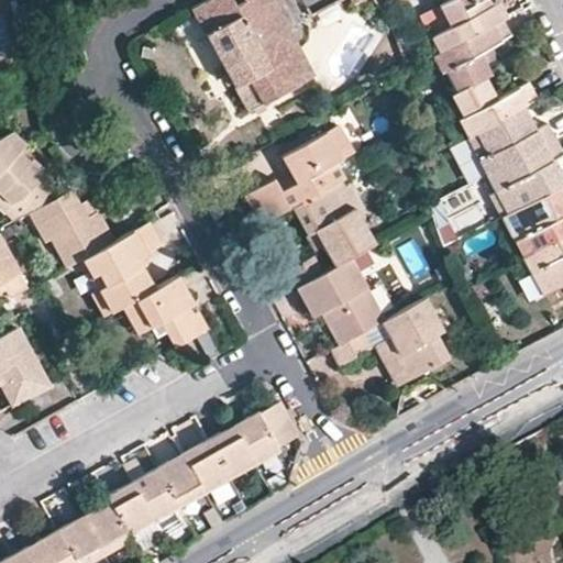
[(210,0),(195,8),(249,114),(315,79),(301,54),(269,68),(263,54),(293,37),(279,10),(271,13),(264,0),(210,0)]
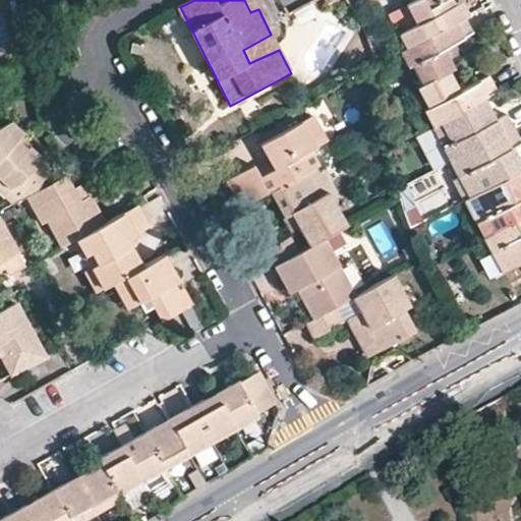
[(244,0),(250,12),(258,9),(253,0),(244,0)]
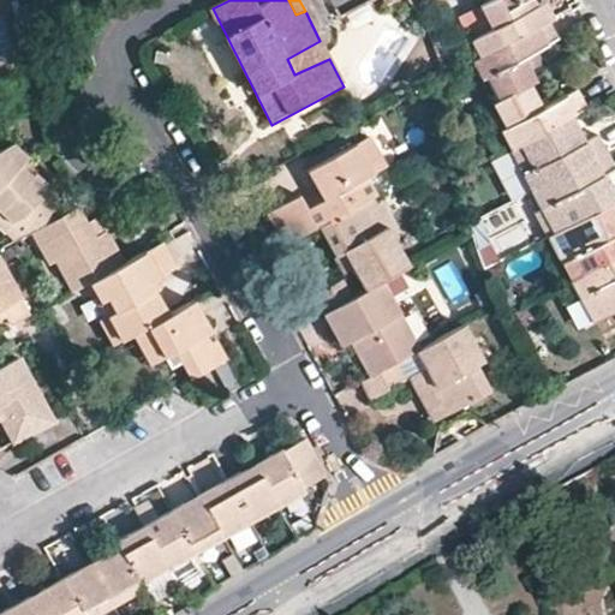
[(475,42),(482,59),(548,22),(554,18),(547,3),(538,7),(526,13),(520,4),(526,0),(493,0),(481,7),(494,30),(475,42)]
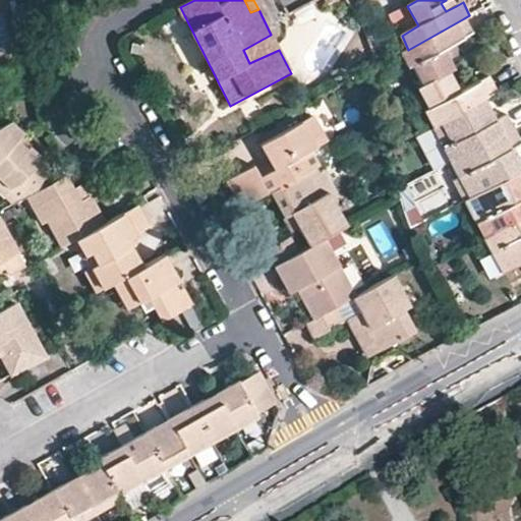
[(446,11),(456,6),(452,0),(446,0),(441,3),(446,11)]
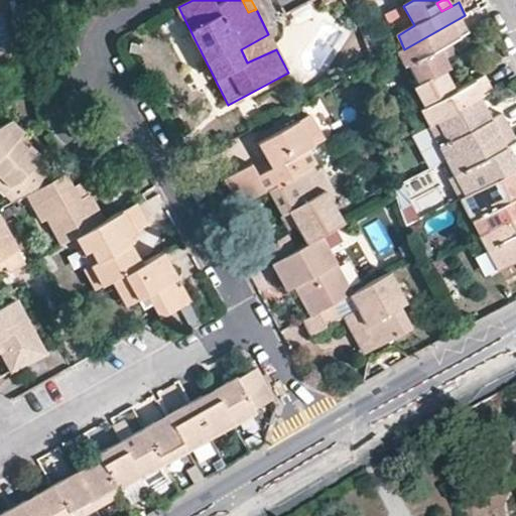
[(404,49),(397,52),(404,69),(410,67),(420,85),(443,73),(450,69),(443,56),(439,48),(446,45),(469,33),(460,18),(404,49)]
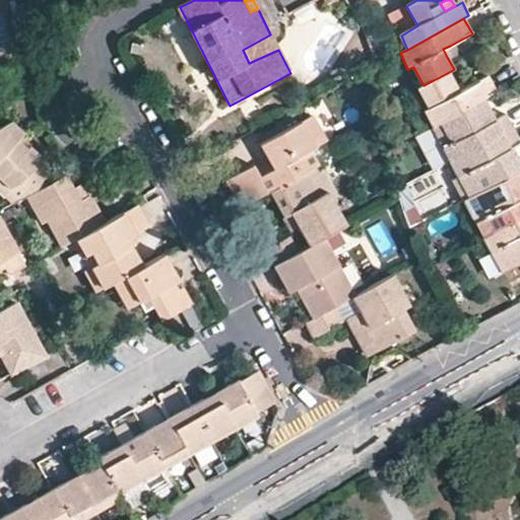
[(249,63),(278,50),(270,35),(243,50),(249,63)]
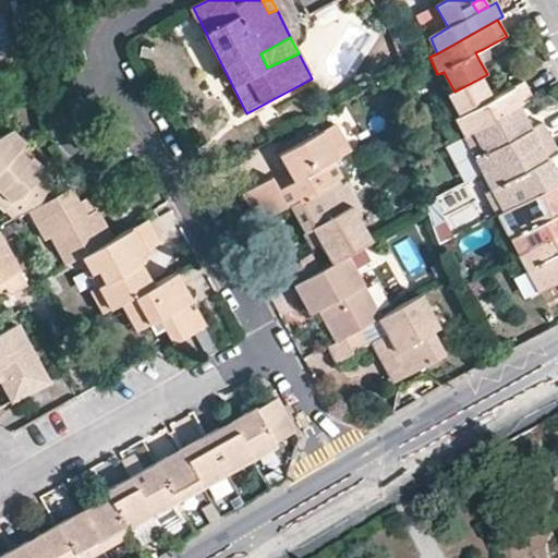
[(475,52),(480,61),(487,58),(483,49),(475,52)]
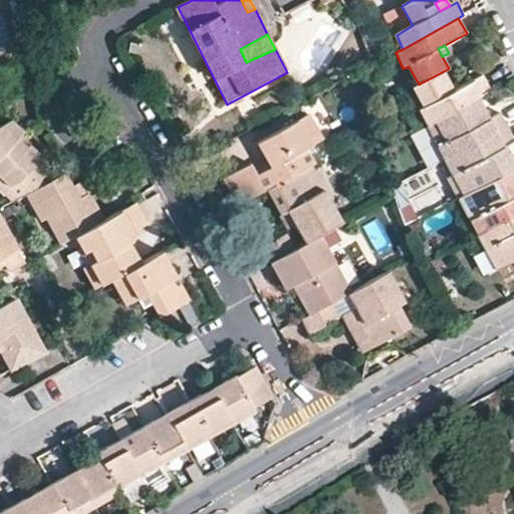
[(413,88),(419,84),(409,66),(403,68),(413,88)]
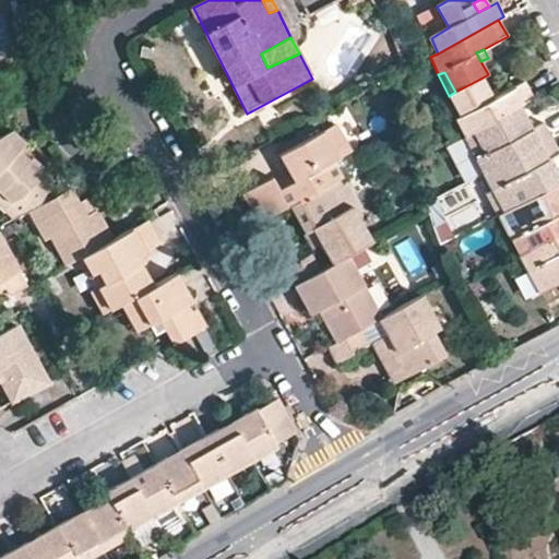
[(461,118),(453,121),(462,137),(519,106),(534,98),(525,83),(500,96),(494,100),(489,95),(480,79),(455,92),(449,96),(461,118)]
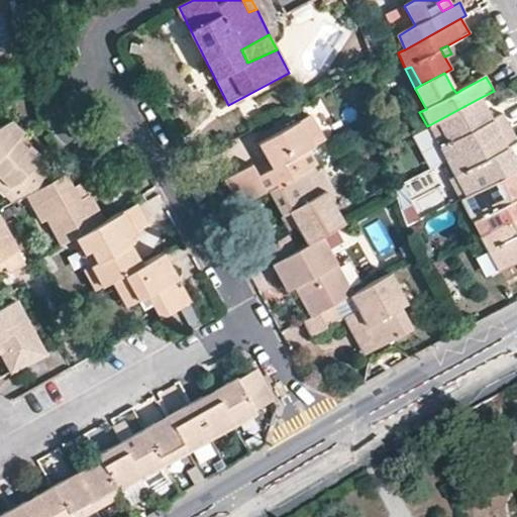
[(456,93),(462,89),(459,85),(452,88),(456,93)]
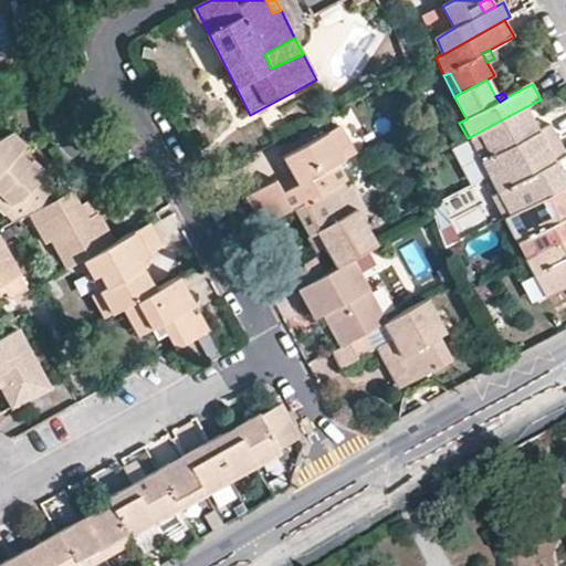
[(467,119),(454,97),(448,101),(459,123),(467,119)]
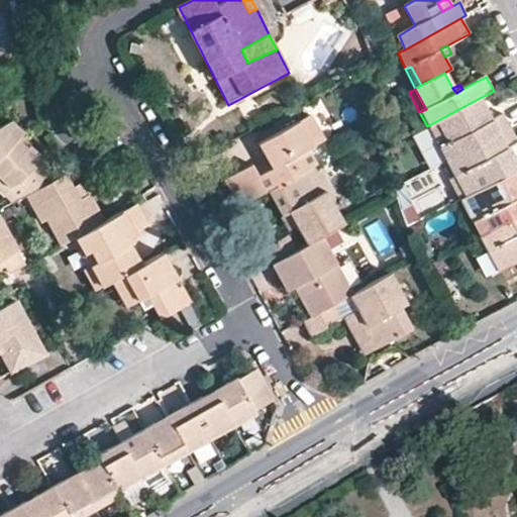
[(446,144),(453,159),(509,130),(500,114),(491,119),(486,122),(483,116),(488,113),(480,98),(427,126),(438,148),(446,144)]
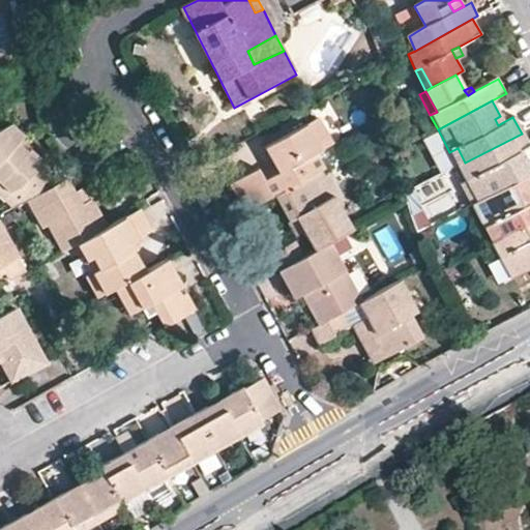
[(233,186),(247,213),(275,198),(315,176),(323,171),(326,170),(319,153),(335,144),(323,120),(266,150),(280,174),(266,181),(261,171),(233,186)]
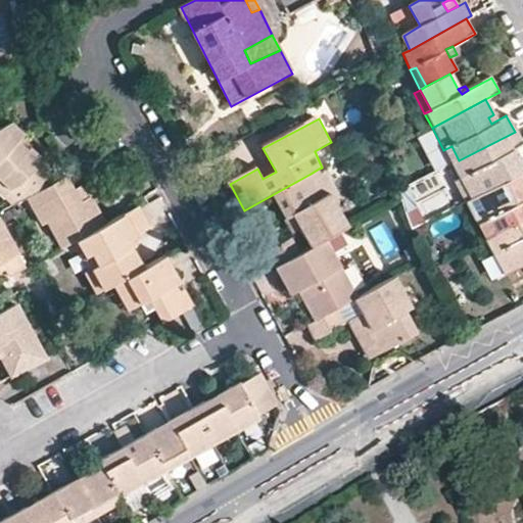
[(0,195),(11,205),(24,199),(53,182),(37,160),(39,156),(29,146),(26,149),(16,138),(17,137),(8,122),(0,126),(0,195)]
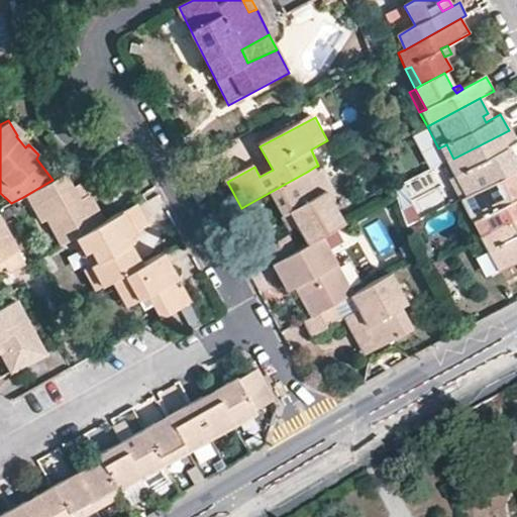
[(453,159),(460,172),(453,177),(464,198),(516,170),(516,167),(510,154),(507,157),(506,154),(498,159),(495,152),(503,149),(515,142),(509,130),(453,159)]
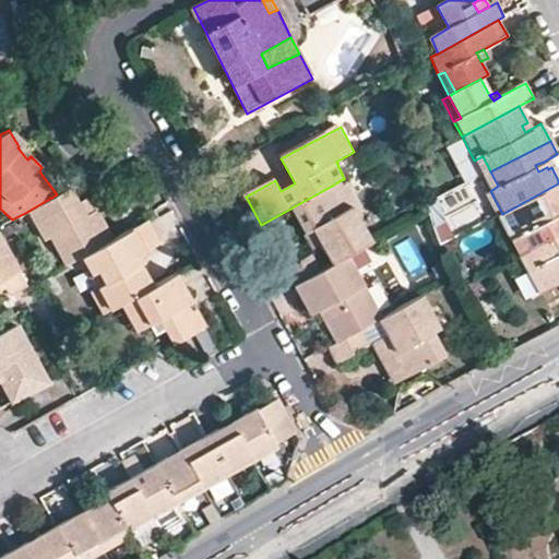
[(483,156),(474,161),(483,176),(490,171),(483,156)]
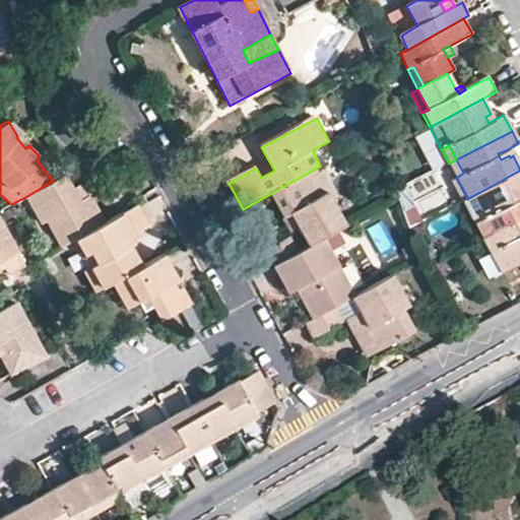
[(501,159),(509,155),(506,150),(498,153),(501,159)]
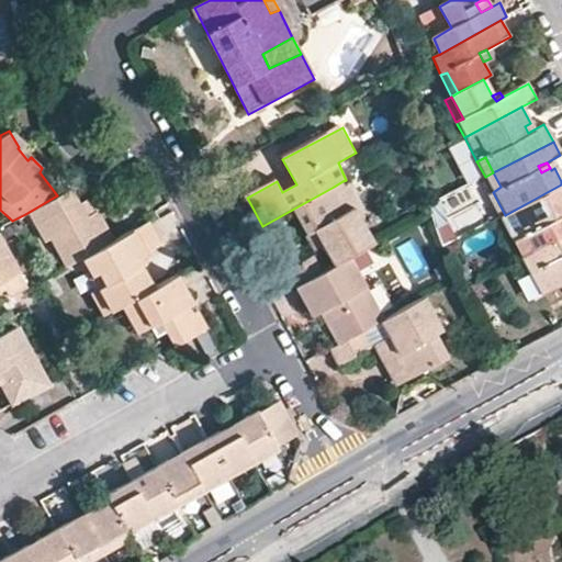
[(493,172),(485,177),(493,192),(501,187),(493,172)]
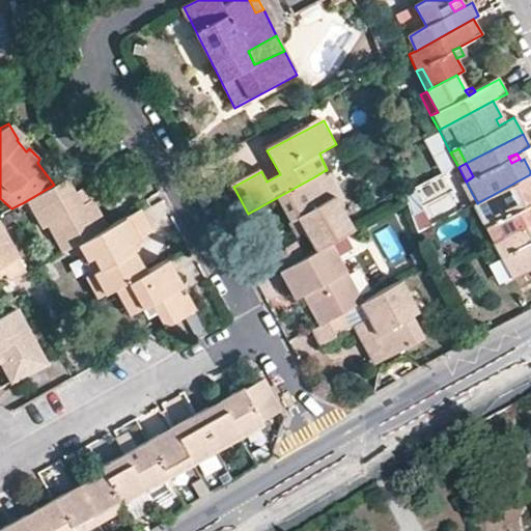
[(336,193),(324,171),(315,176),(328,198),(336,193)]
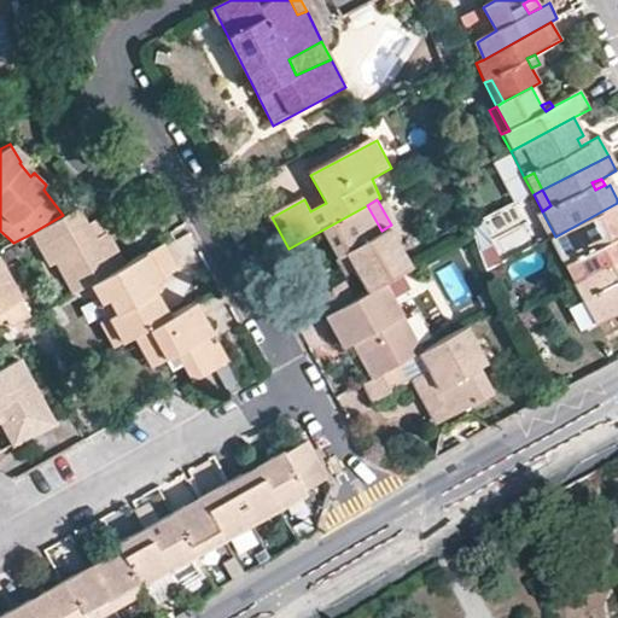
[(575,264),(583,278),(617,258),(617,235),(614,229),(617,227),(617,203),(555,237),(551,239),(565,268),(575,264)]
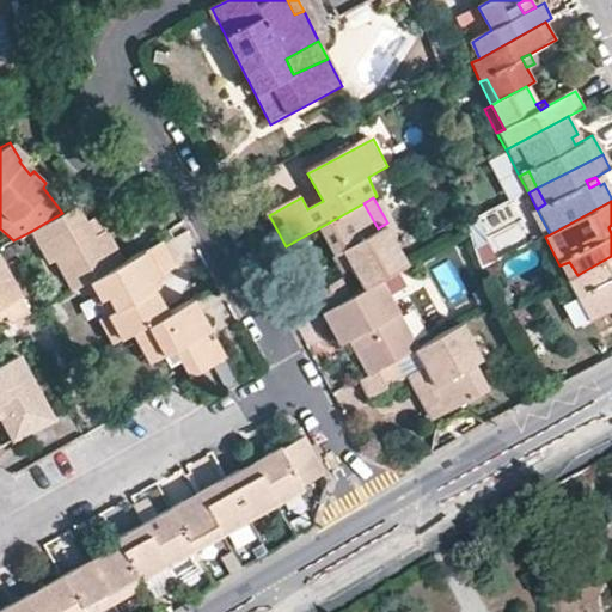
[(411,267),(387,222),(378,228),(363,203),(318,228),(331,255),(342,250),(354,269),(366,292),(381,283),(411,267)]
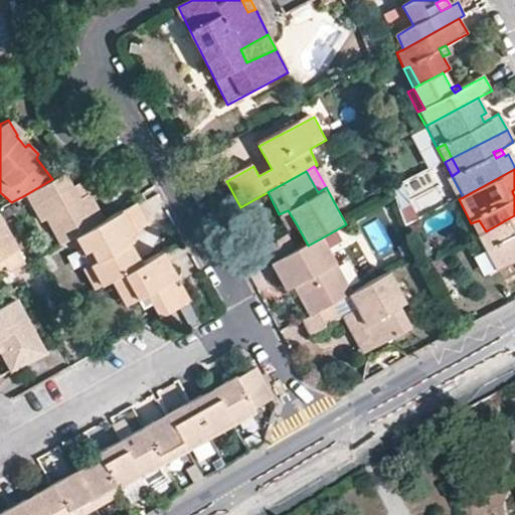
[(52,179),(23,196),(54,249),(71,239),(102,222),(87,194),(75,199),(69,187),(62,174),(52,179)]
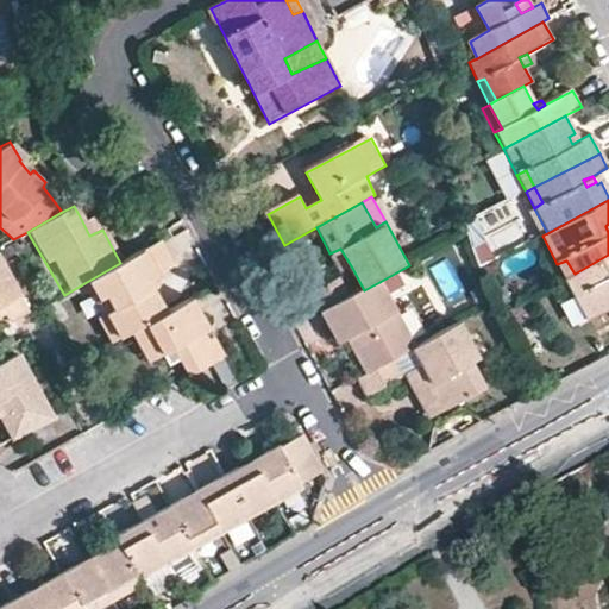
[(89,236),(102,230),(94,215),(82,221),(89,236)]
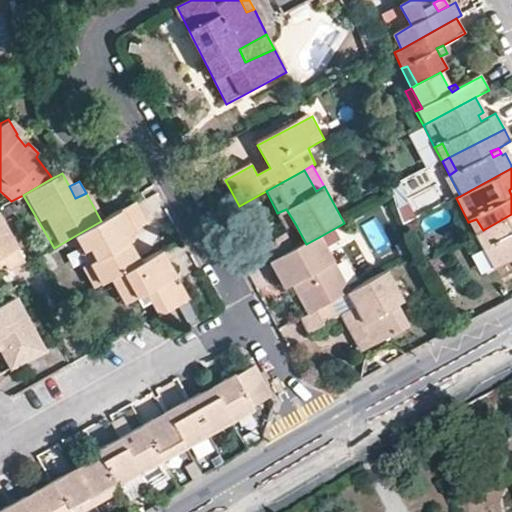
[(101,221),(71,238),(80,253),(85,251),(91,262),(93,260),(105,282),(107,281),(140,264),(129,244),(124,235),(130,232),(144,225),(132,204),(101,221)]
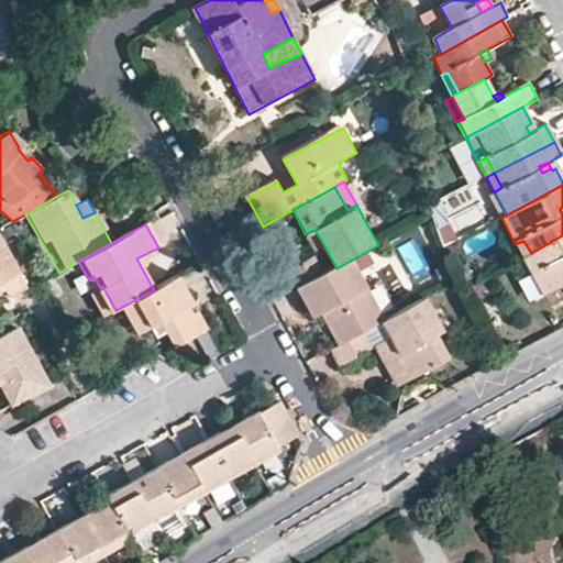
[(316,254),(326,247),(315,230),(305,234),(316,254)]
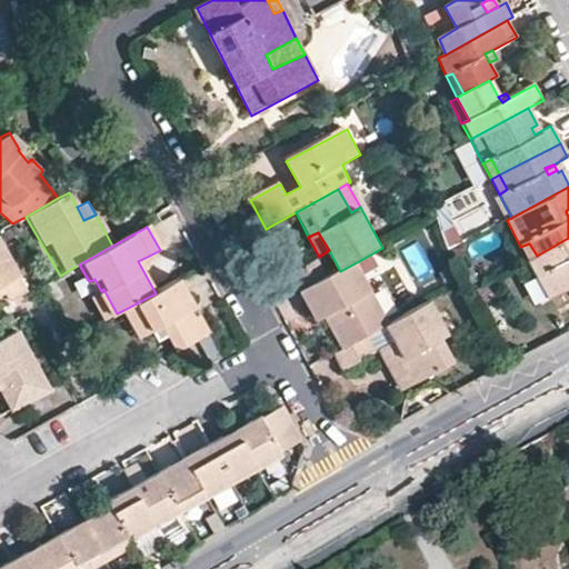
[(568,238),(537,256),(546,272),(537,277),(549,300),(568,289),(568,238)]
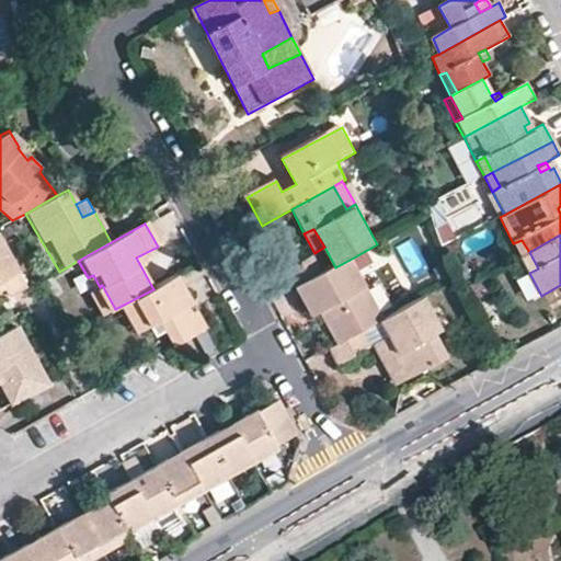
[(522,240),(513,243),(521,256),(529,252),(522,240)]
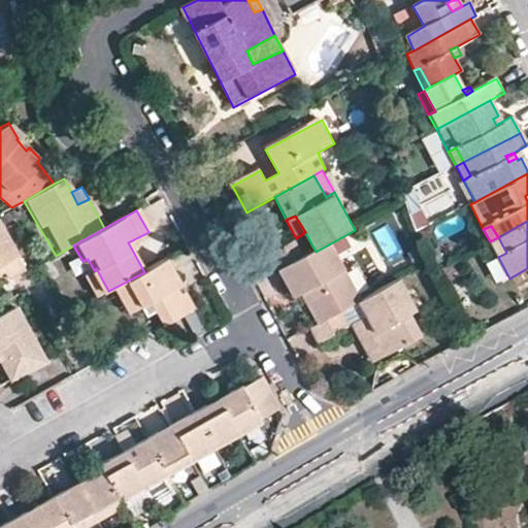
[(0,230),(0,274),(2,274),(6,283),(24,272),(0,230)]
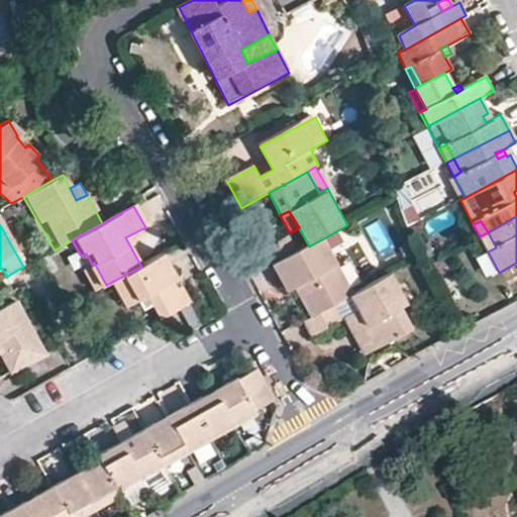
[(488,232),(480,236),(488,251),(496,247),(488,232)]
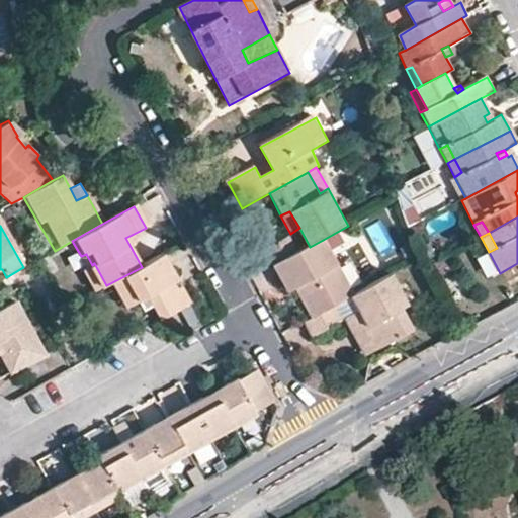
[(125,238),(131,247),(136,243),(132,235),(125,238)]
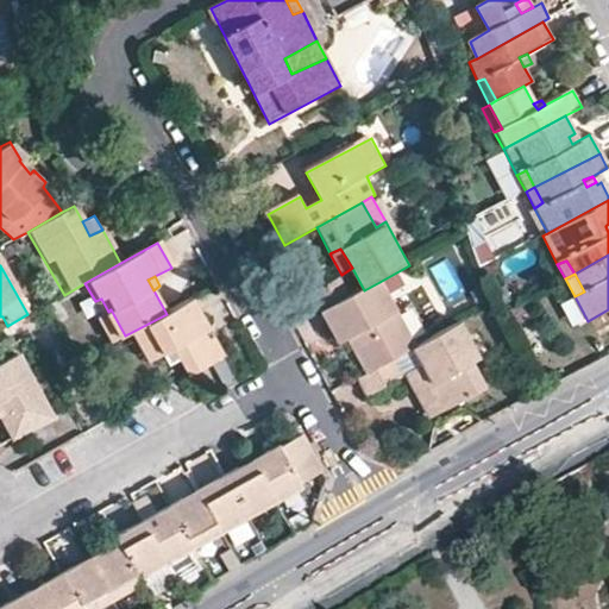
[(314,297),(322,314),(351,297),(343,281),(314,297)]
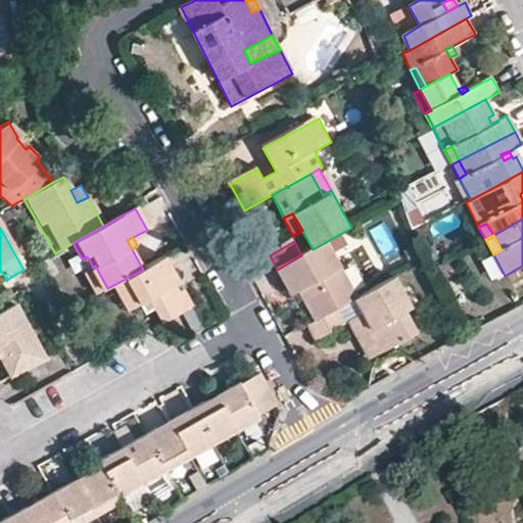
[(359,298),(326,242),(313,249),(301,255),(277,270),(292,296),(298,292),(315,322),(359,298)]
